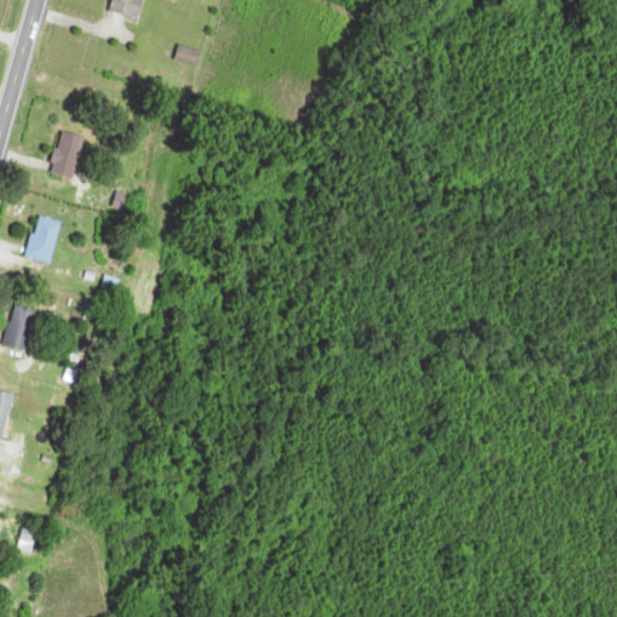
[(110,0),(109,10),(137,16),(140,0),(110,0)]
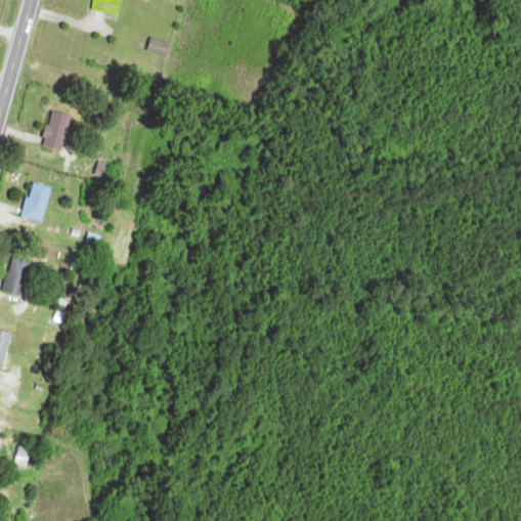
[(45,146),(64,146),(66,111),(46,111),(45,146)]
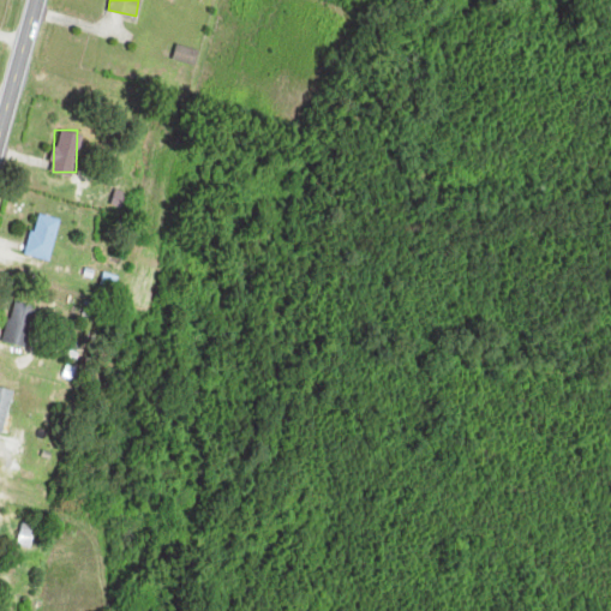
[(60,219),(37,211),(24,252),(47,259),(60,219)]
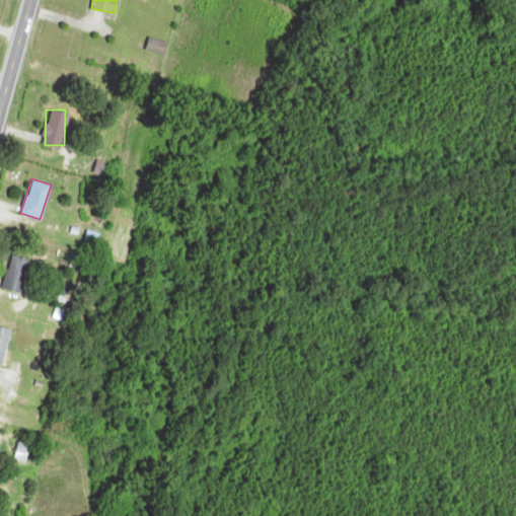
[(19,292),(28,258),(10,252),(2,287),(19,292)]
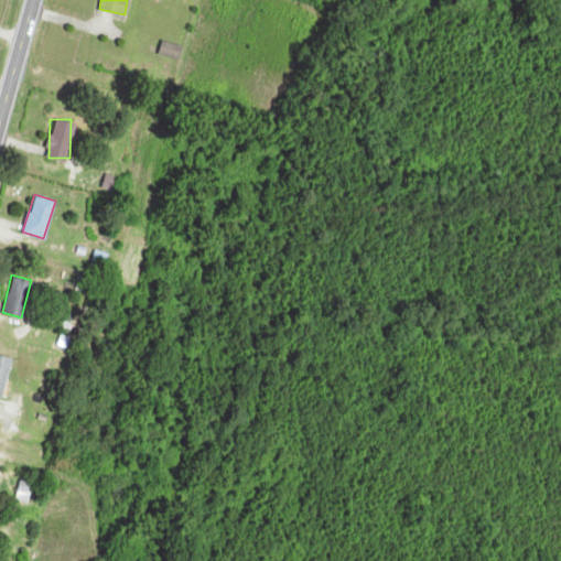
[(12,357),(0,354),(0,397),(1,397),(12,357)]
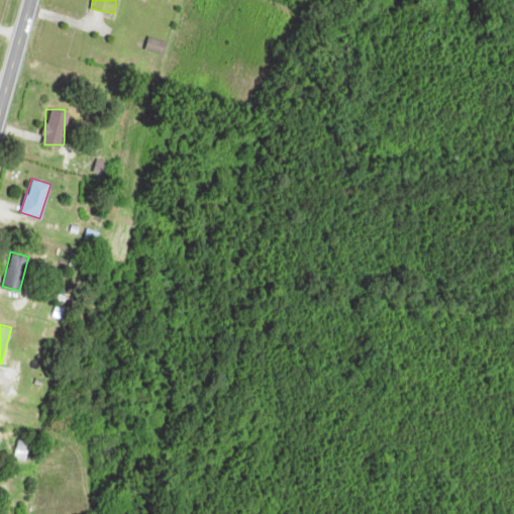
[(27,443),(19,440),(14,455),(22,457),(27,443)]
